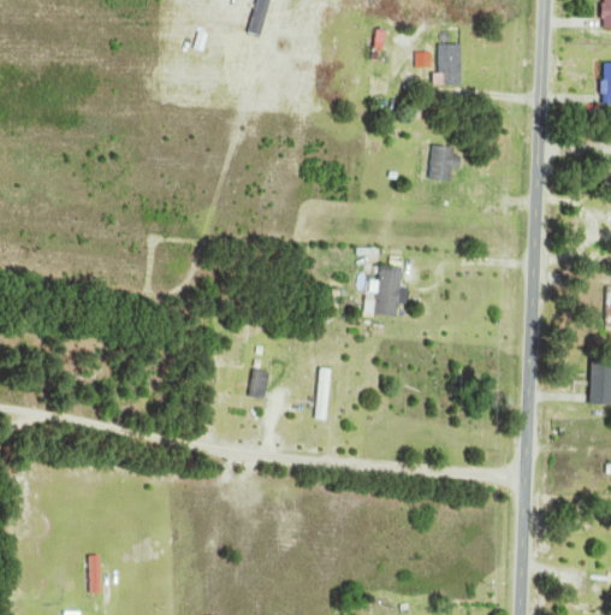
[(599,0),(599,27),(610,25),(610,0),(599,0)]
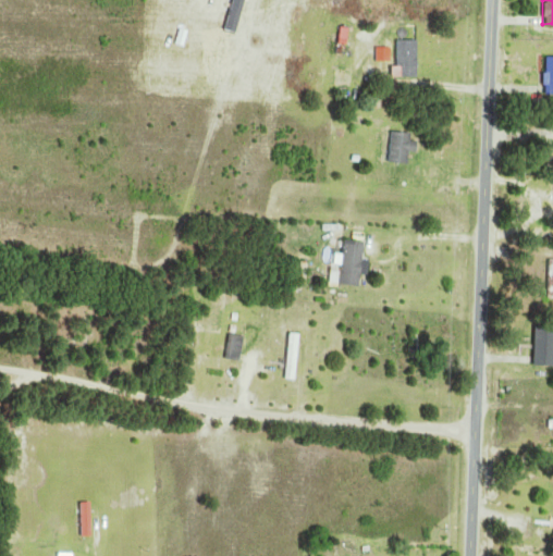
[(543,95),(552,94),(552,56),(543,56),(543,95)]
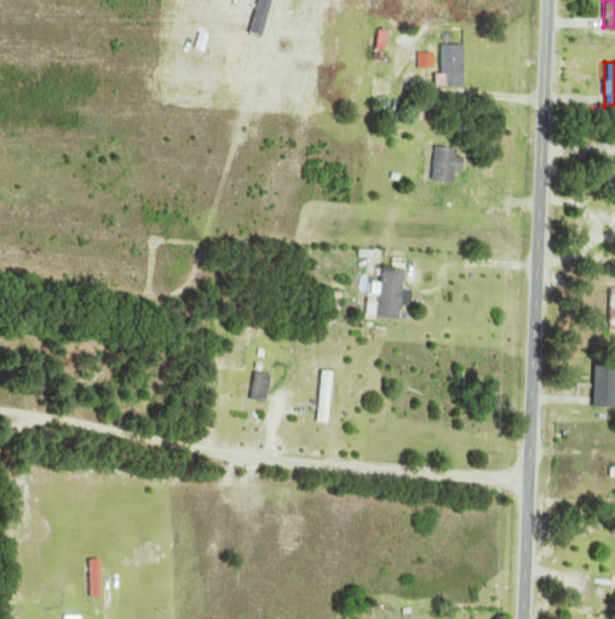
[(457,147),(431,145),(431,181),(457,182),(457,147)]
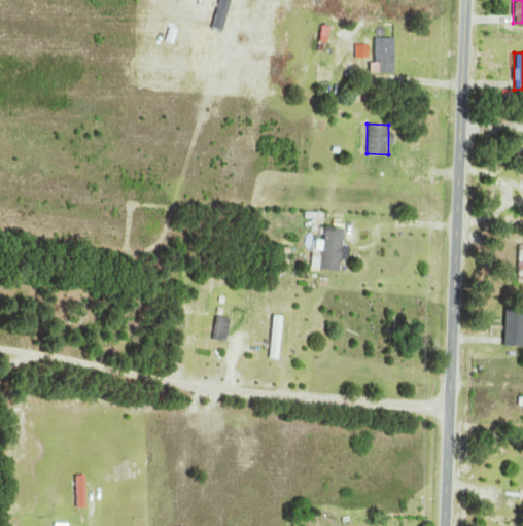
[(341,226),(320,226),(320,268),(341,268),(341,226)]
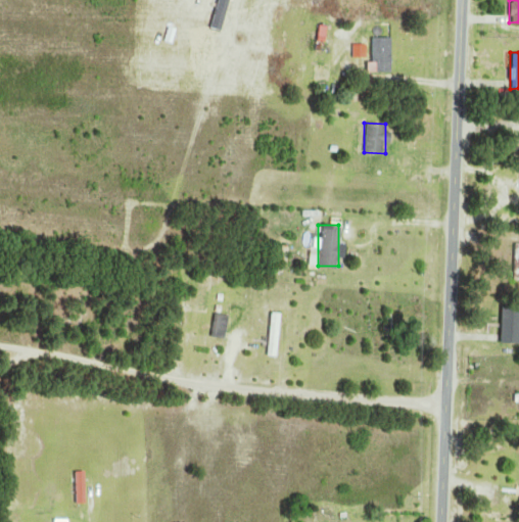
[(518,341),(518,305),(502,306),(502,342),(518,341)]
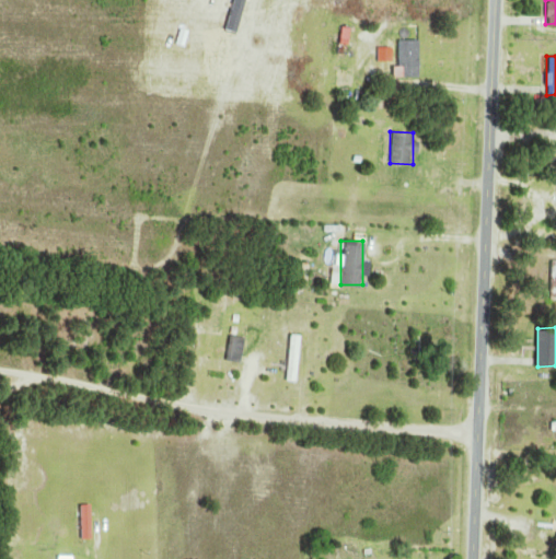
[(299,334),(287,334),(287,381),(299,381),(299,334)]
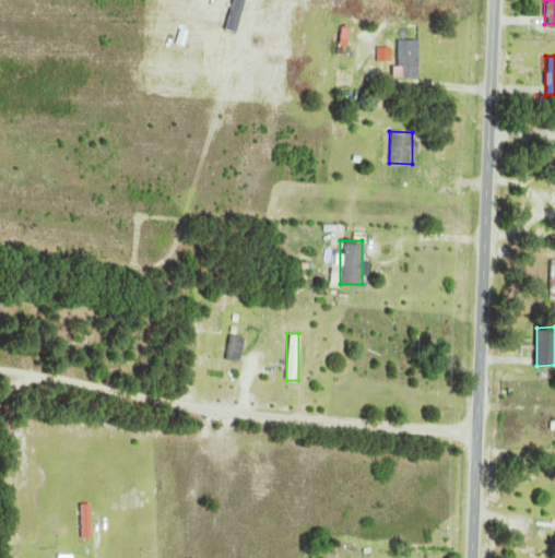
[(80,537),(90,537),(90,503),(80,503),(80,537)]
